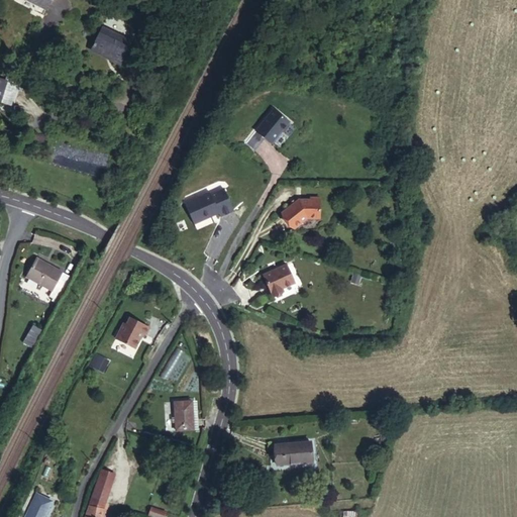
[(25,0),(45,10),(50,0),(25,0)]
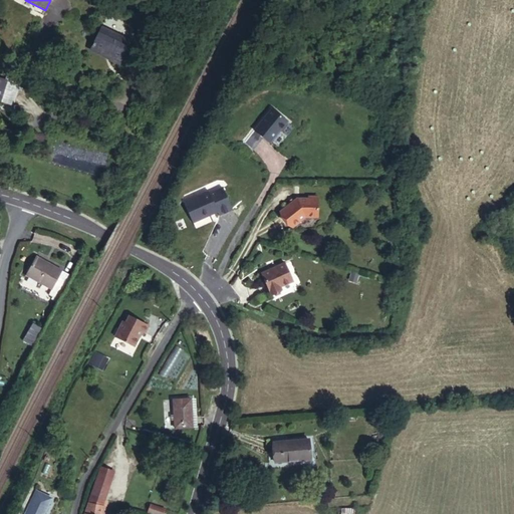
[(90,50),(118,64),(130,42),(101,28),(90,50)]
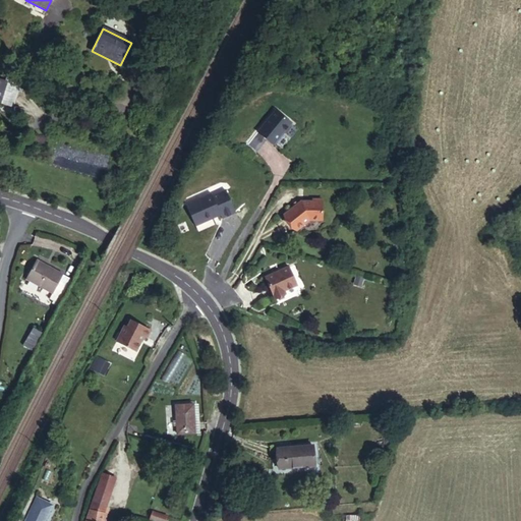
[(5,82),(0,80),(0,102),(10,106),(17,82),(7,78),(5,82)]
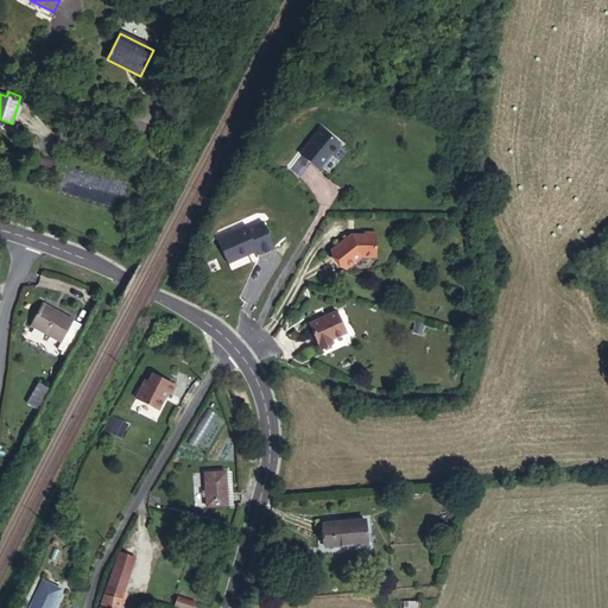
[(321,127),(301,153),(320,168),(331,153),(334,153),(339,147),(337,145),(340,143),(321,127)]
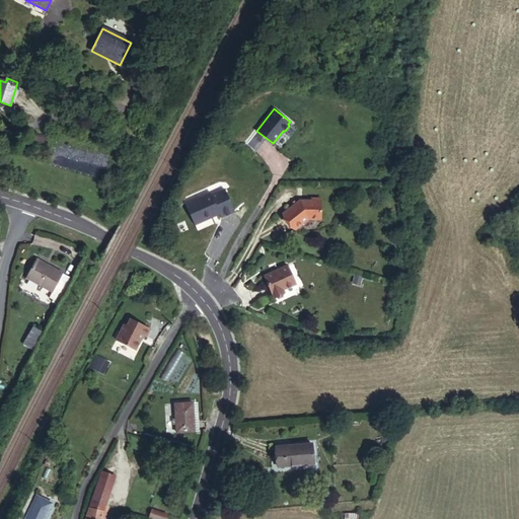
[(47,135),(28,136),(28,140),(28,144),(47,143),(47,135)]
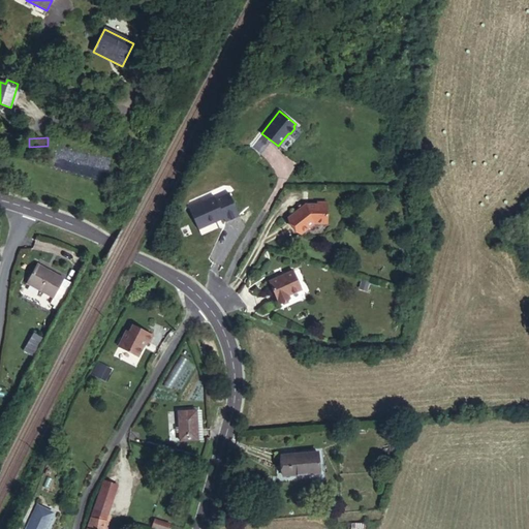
[(213,192),(187,204),(196,225),(215,217),(214,216),(221,213),(223,218),(237,212),(227,189),(214,194),(213,192)]
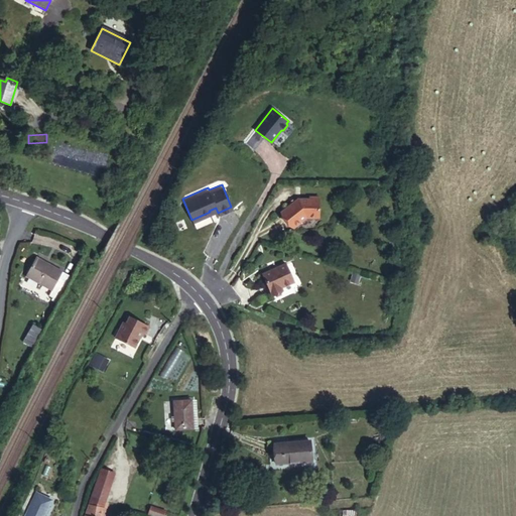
[(297,198),(280,212),(294,228),(306,217),(318,217),(319,199),(309,199),(297,198)]
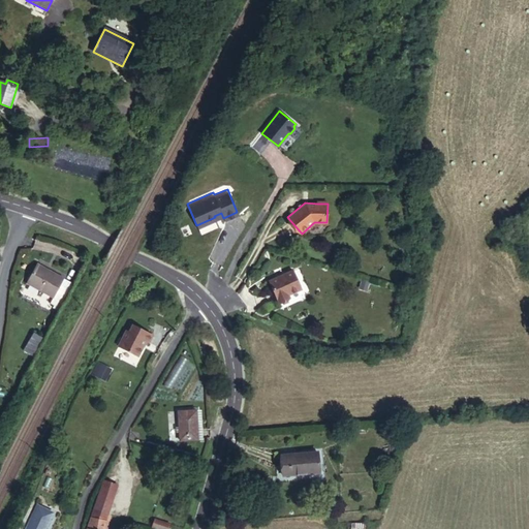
[(37,265),(27,284),(53,298),(63,279),(37,265)]
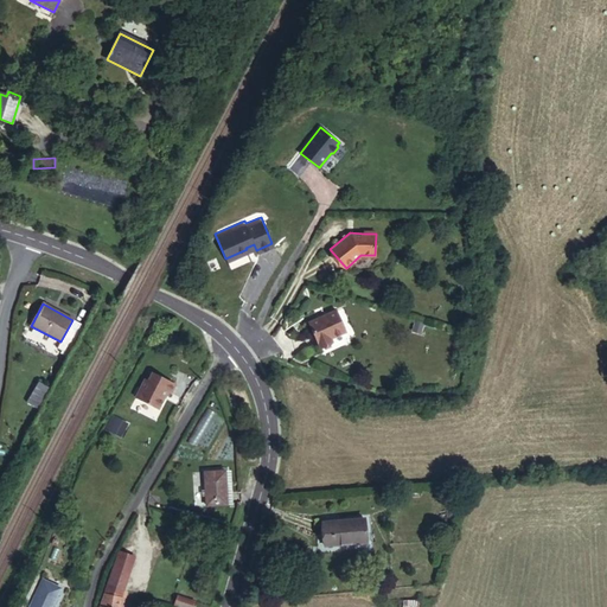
[(337,308),(310,320),(319,346),(332,340),(331,337),(346,331),(337,308)]
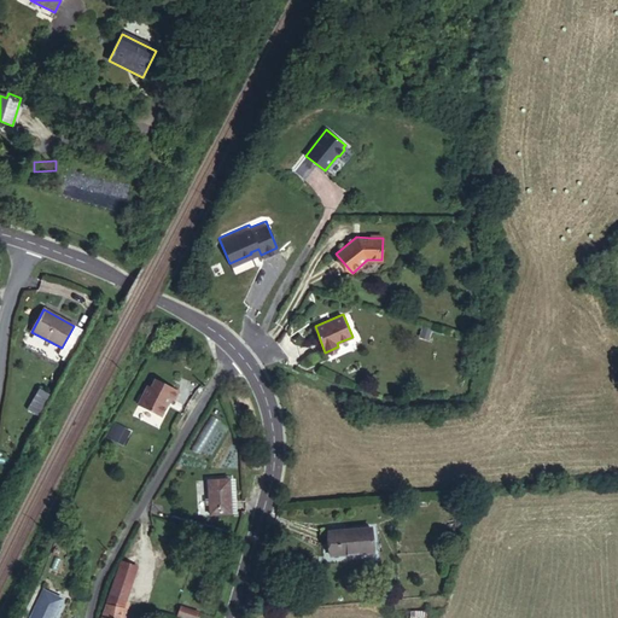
[(175,398),(153,385),(149,394),(145,391),(135,409),(157,423),(167,406),(170,407),(175,398)]
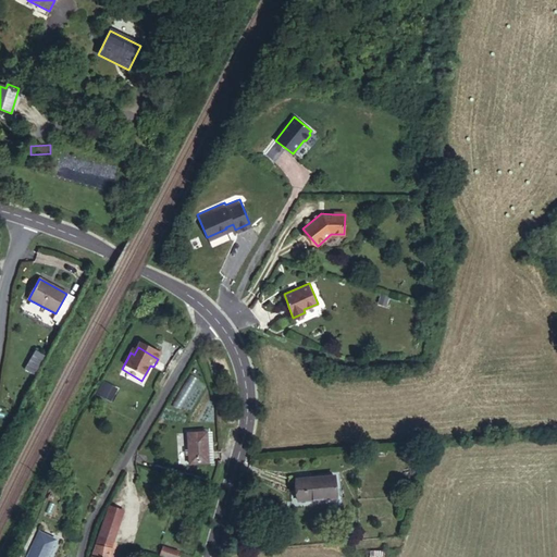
[(26,349),(23,356),(36,361),(39,356),(26,349)]
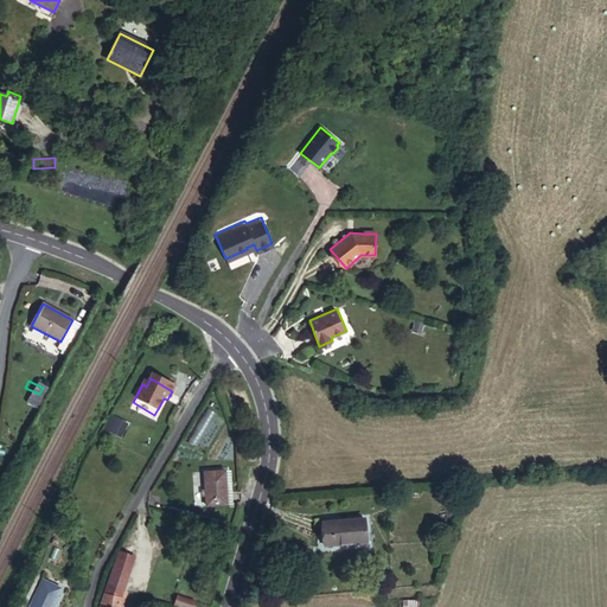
[(113,416),(107,432),(122,438),(128,422),(113,416)]
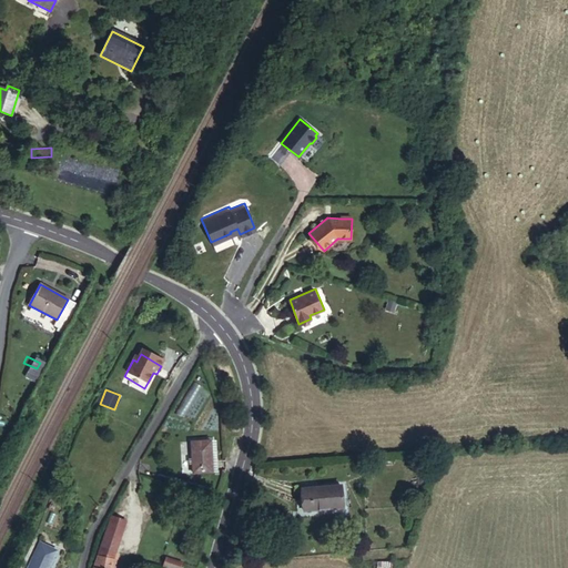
[(191,443),(192,473),(212,472),(211,440),(191,443)]
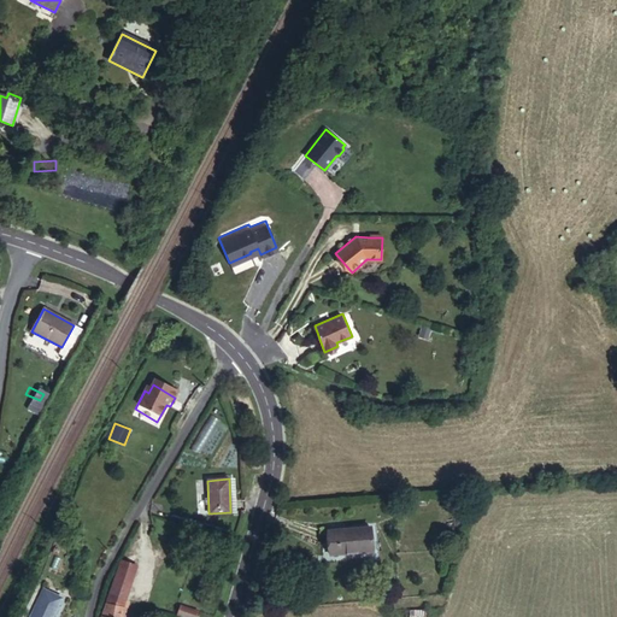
[(328,532),(330,554),(372,551),(370,527),(328,532)]
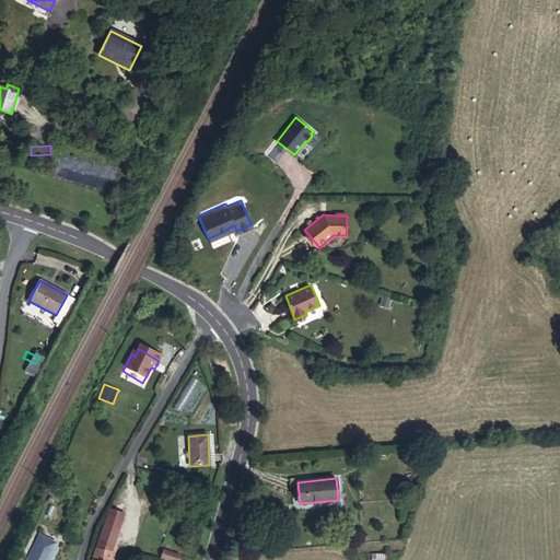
[(111,509),(104,529),(117,534),(124,514),(111,509)]
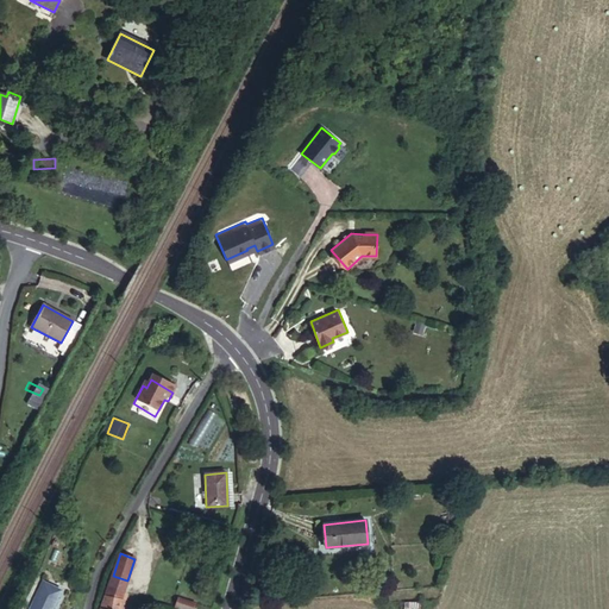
[(120,608),(123,601),(118,600),(108,597),(111,590),(120,592),(123,594),(127,581),(113,576),(105,596),(102,596),(100,608),(120,608)]
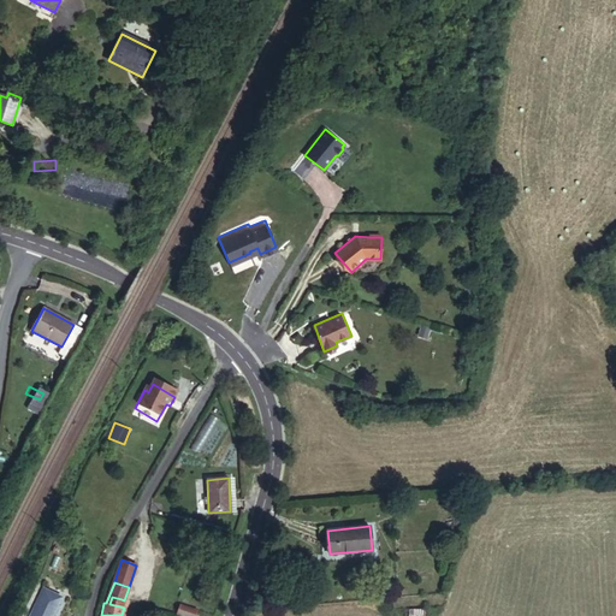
[(31,615),(53,615),(54,614),(58,615),(61,608),(58,606),(63,598),(45,590),(31,615)]
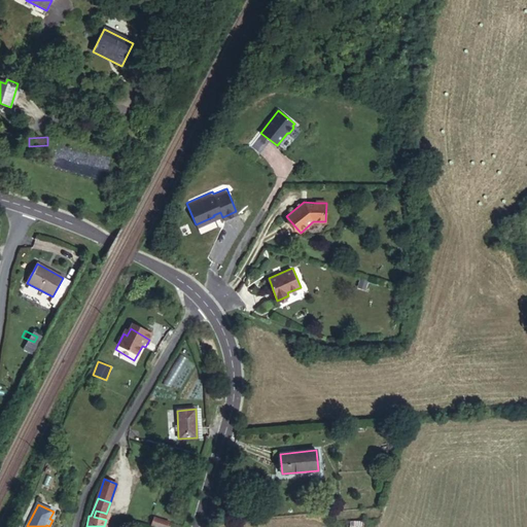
[(94,517),(102,519),(104,513),(96,511),(94,517)]
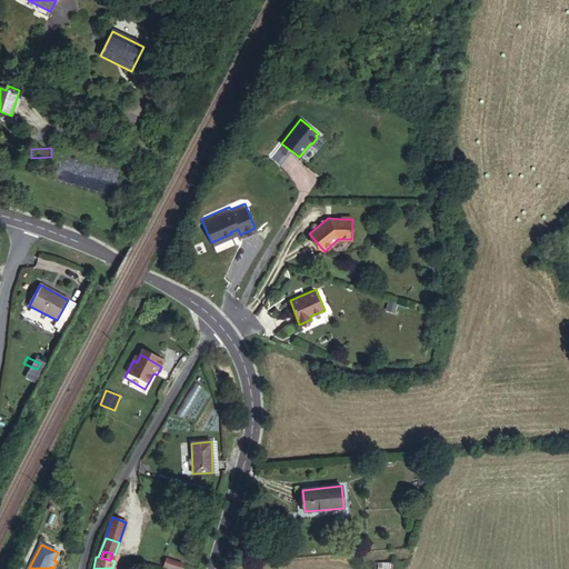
[(166,559),(163,567),(170,568),(179,568),(181,565),(166,559)]
